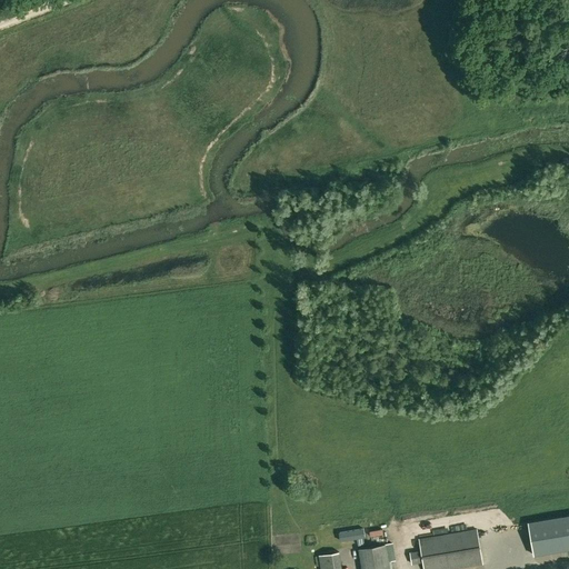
[(568,515),(529,522),(536,555),(568,549),(568,515)]
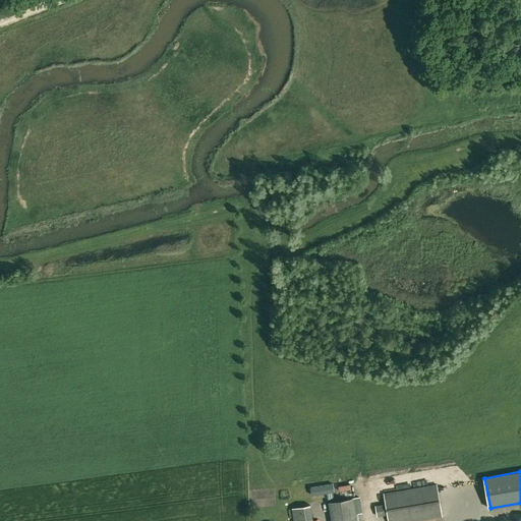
[(345,495),(354,491),(351,483),(342,487),(345,495)]
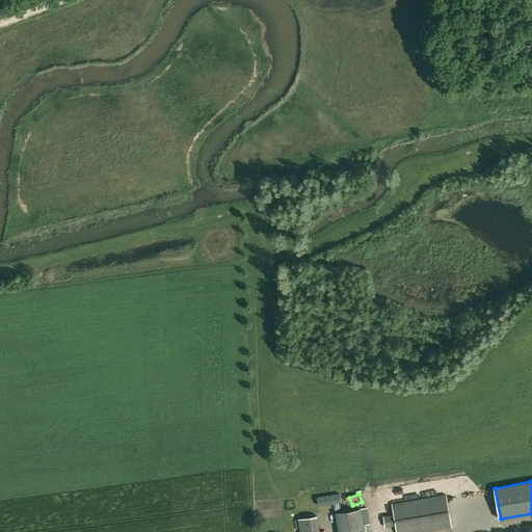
[(395,526),(396,531),(425,531),(452,528),(446,494),(392,503),(393,514),(383,516),(384,528),(395,526)]
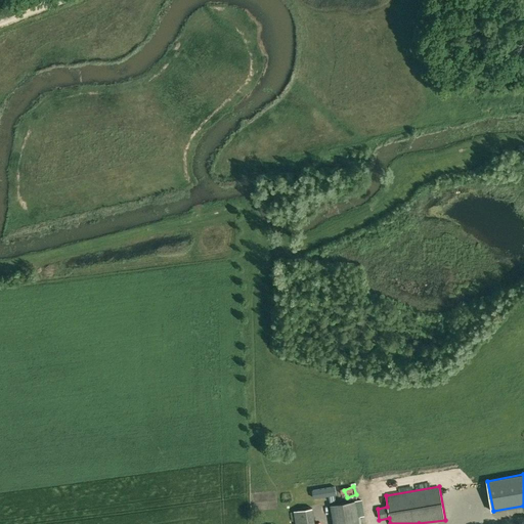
[(335,487),(312,490),(313,498),(329,496),(330,501),(336,500),(335,495),(336,495),(335,487)]
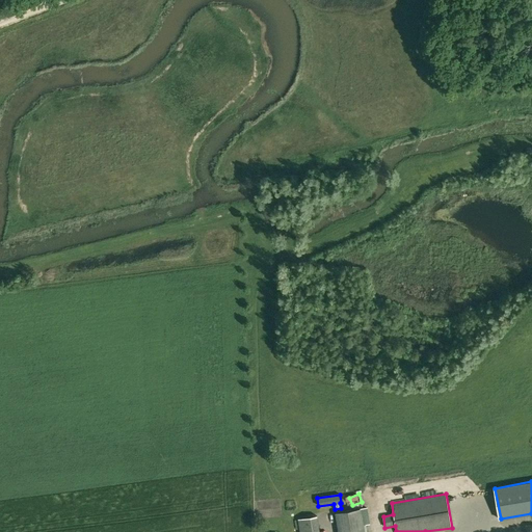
[(336,513),(338,531),(364,531),(361,508),(336,513)]
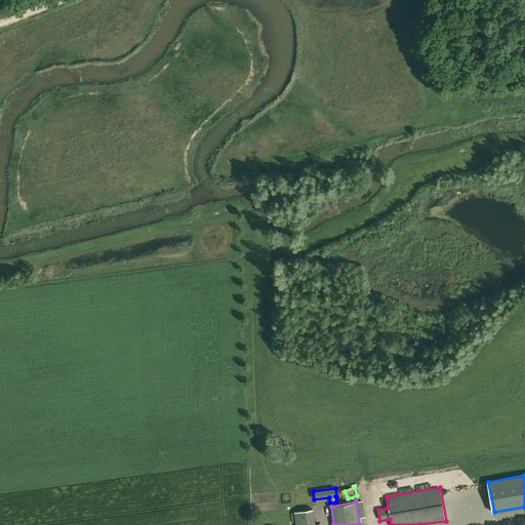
[(293,512),(295,524),(315,524),(313,509),(293,512)]
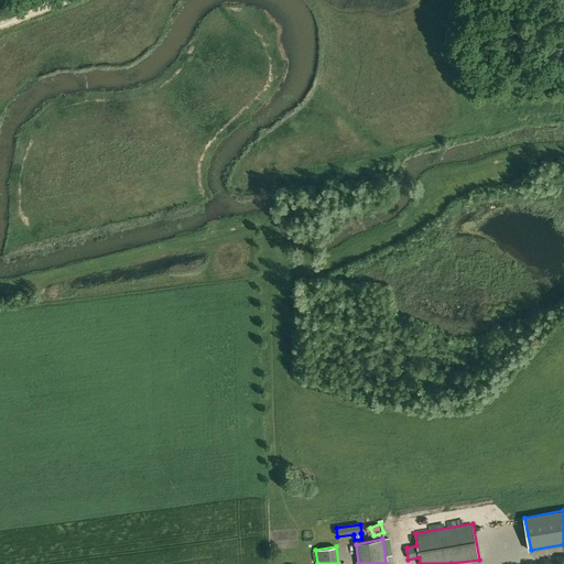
All buildings are outlined.
